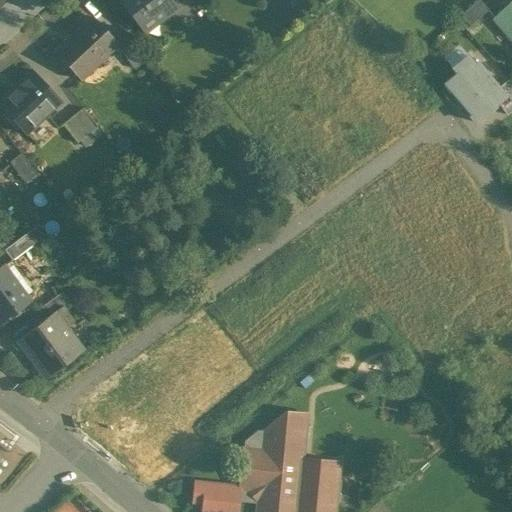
[(117,0),(144,34),(145,32),(143,30),(173,7),(175,9),(177,8),(170,0),(117,0)]
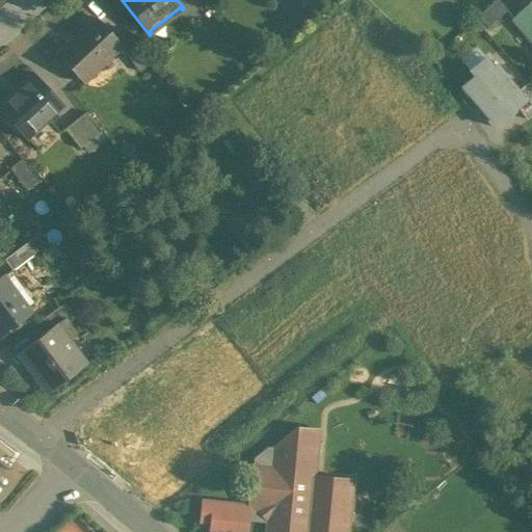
[(500,0),(498,0),(481,16),(490,27),(509,10),(500,0)]
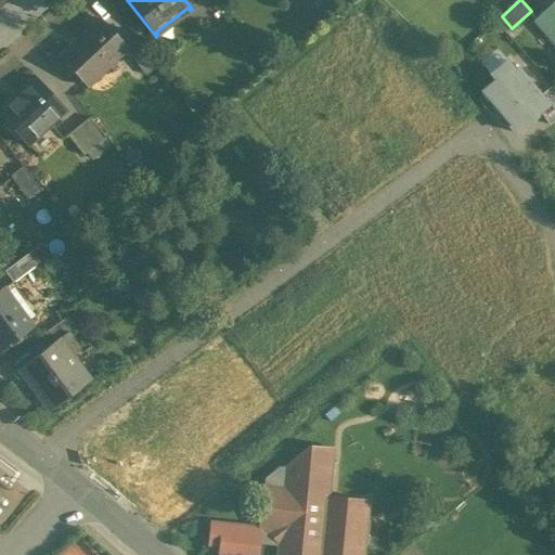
[(554,2),(538,20),(554,39),(554,2)]
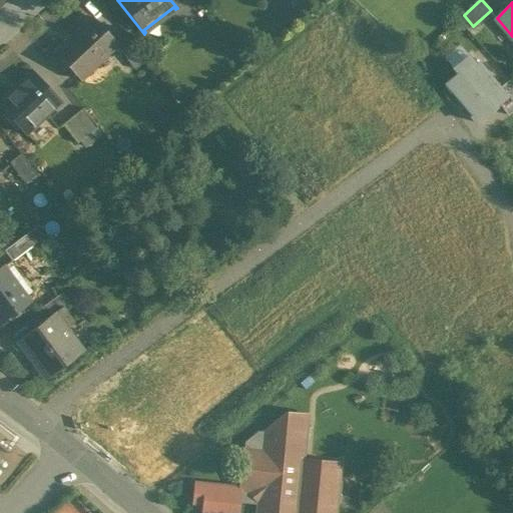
[(94,21),(74,39),(71,36),(54,52),(79,79),(116,45),(117,44),(113,40),(92,17),(91,18),(94,21)]
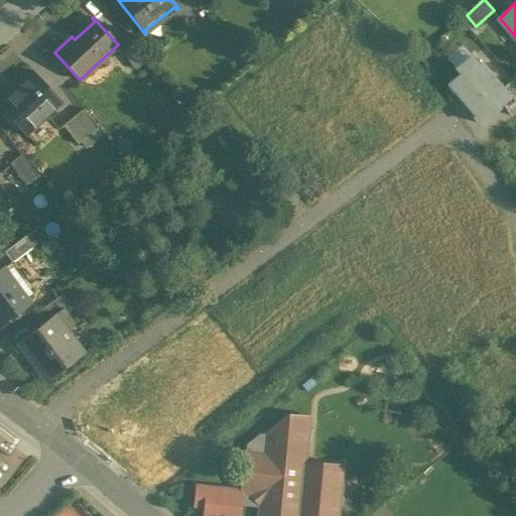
[(117,45),(121,50),(131,42),(123,32),(114,40),(118,44),(117,45)]
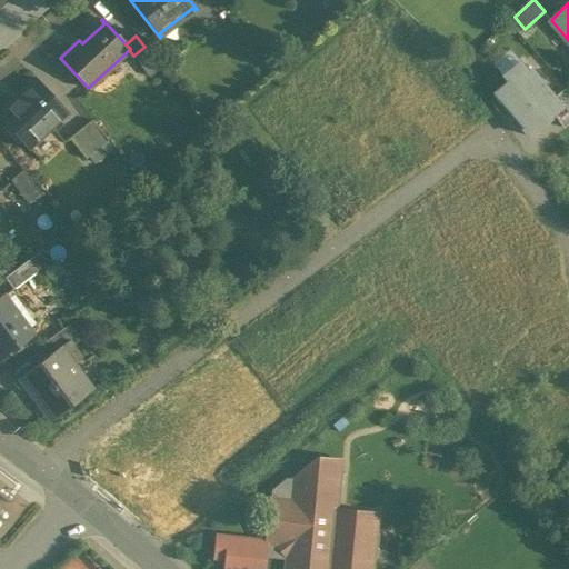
[(160,68),(145,47),(133,56),(149,76),(160,68)]
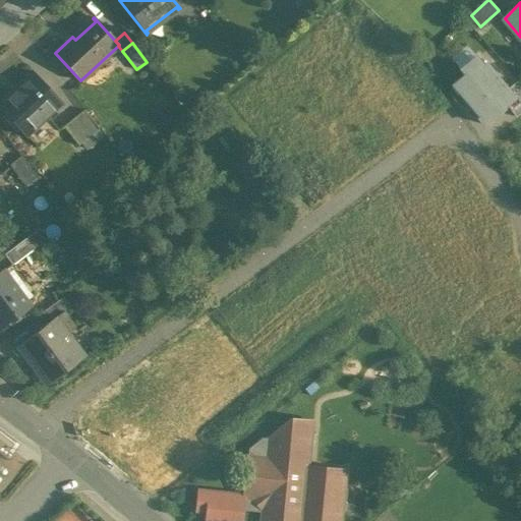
[(469,74),(457,84),(468,98),(467,99),(483,117),(482,119),(487,125),(509,106),(519,98),(511,89),(489,64),(486,66),(478,57),(464,69),(469,74)]
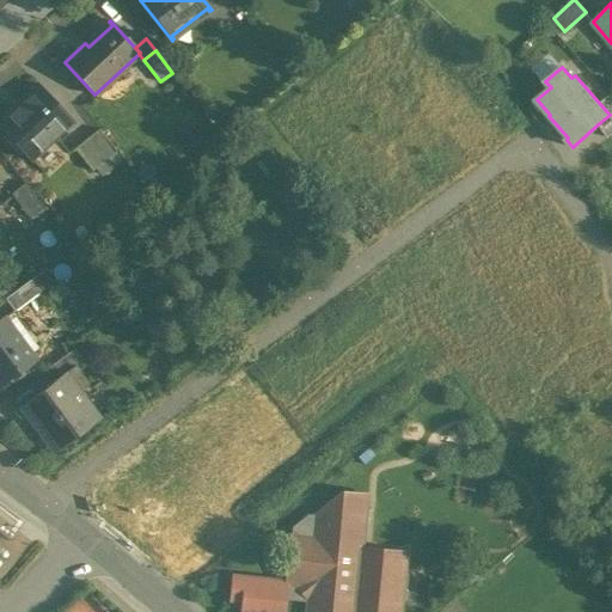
[(36,84),(20,99),(23,102),(0,123),(0,127),(30,160),(72,122),(36,84)]
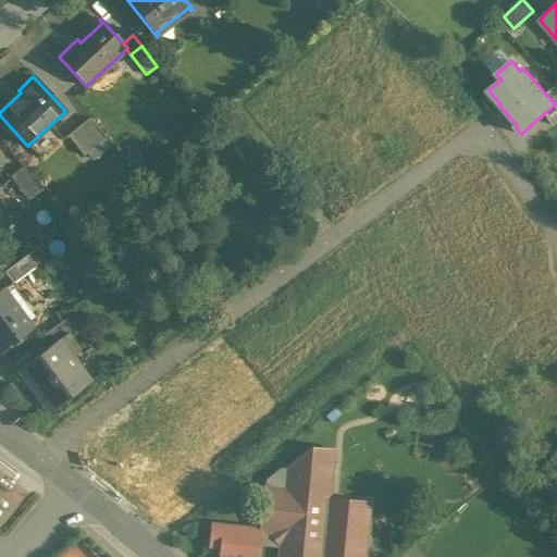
[(556,86),(546,95),(555,104),(544,113),(554,125),(556,122),(556,86)]
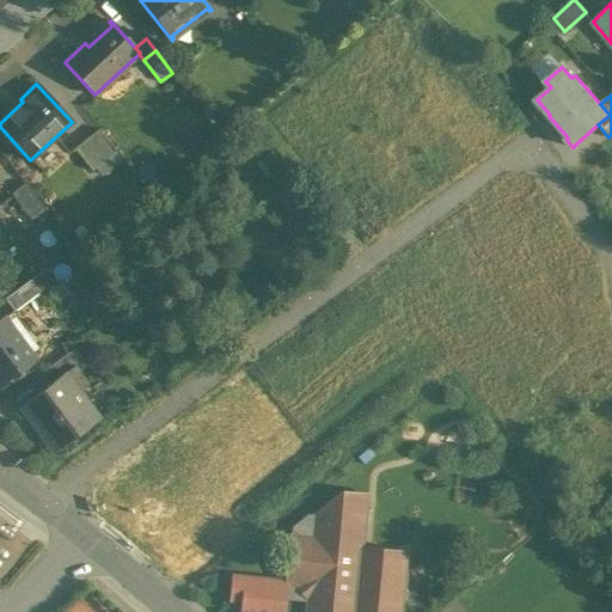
[(99,129),(74,148),(92,171),(116,152),(99,129)]
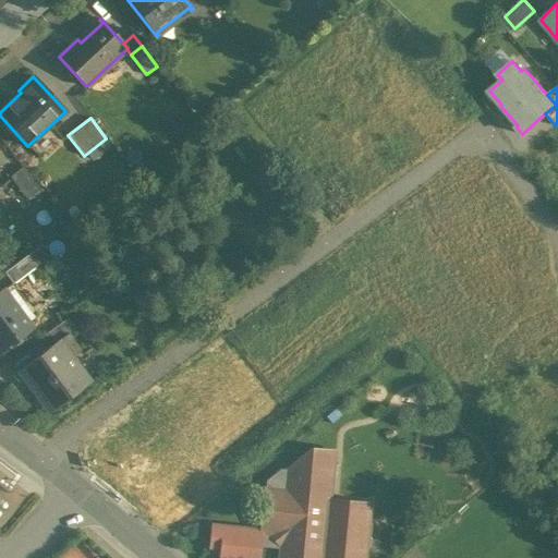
[(39,190),(22,167),(10,177),(27,199),(39,190)]
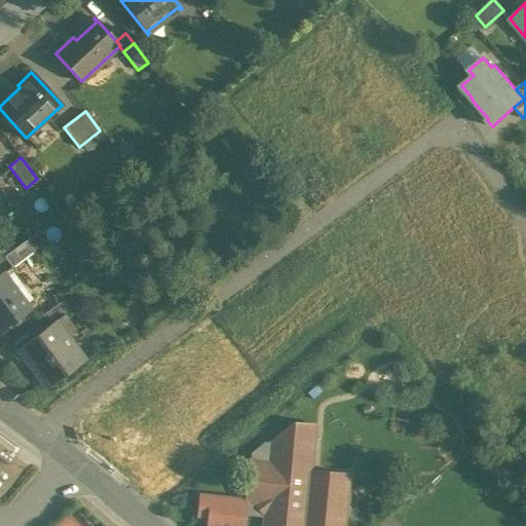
[(2,260),(8,269),(34,251),(27,241),(2,260)]
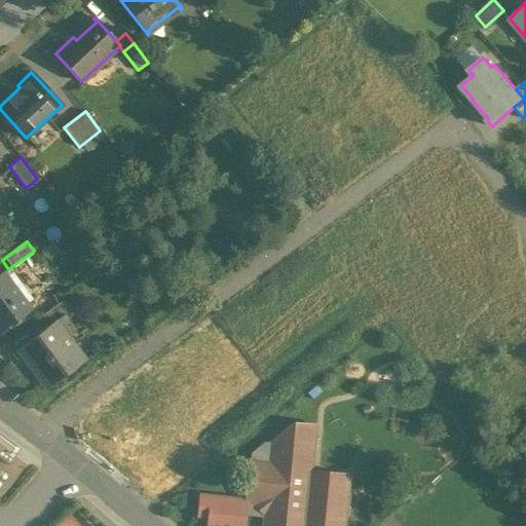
[(0,331),(30,309),(3,272),(0,274),(0,331)]
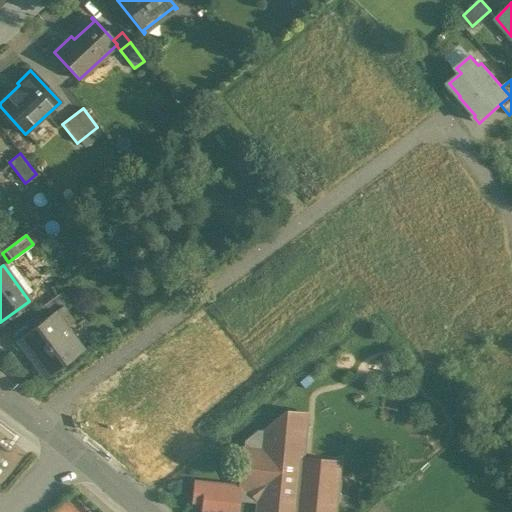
[(62,291),(38,309),(45,319),(63,306),(70,302),(62,291)]
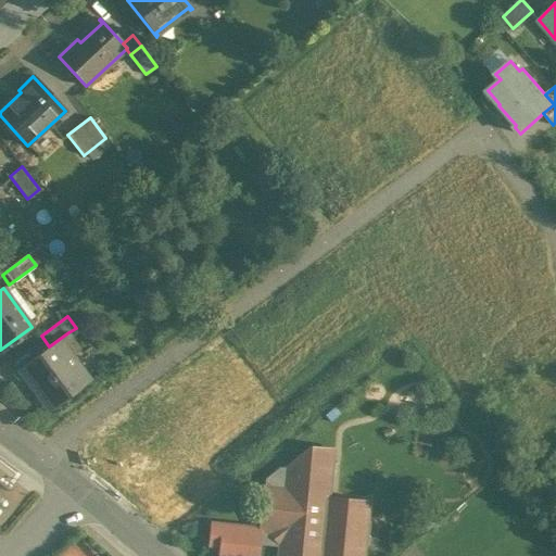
[(49,346),(17,369),(19,370),(21,370),(30,383),(29,384),(30,386),(32,384),(48,406),(86,378),(70,356),(80,349),(68,332),(49,346)]
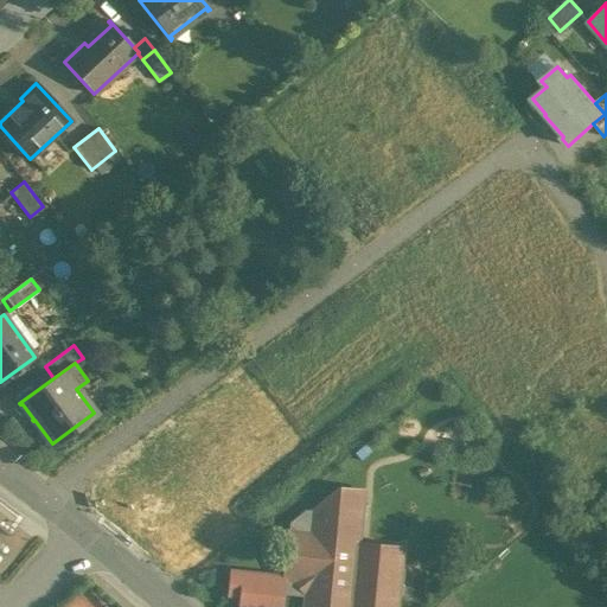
[(339,490),(320,505),(319,505),(313,510),(313,512),(311,534),(291,531),(288,531),(285,567),(282,569),(285,573),(285,577),(283,580),(286,580),(298,581),(306,590),(310,592),(307,606),(396,606),(398,596),(394,596),(398,548),(396,548),(396,549),(375,547),(372,548),(364,555),(358,547),(359,529),(360,529),(364,491),(347,490),(339,490)]
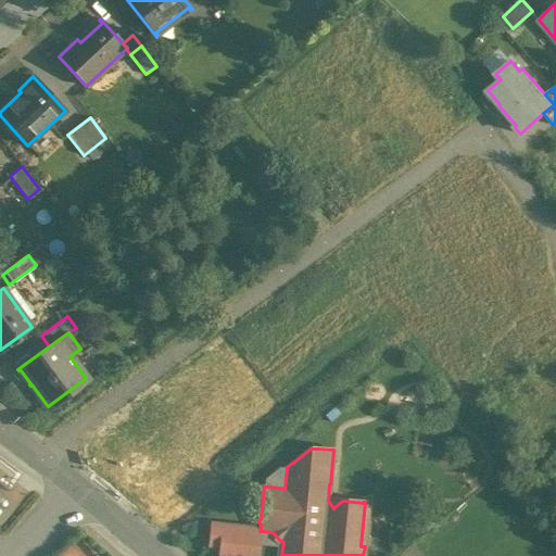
[(266,479),(266,487),(285,489),(287,469),(280,468),(266,479)]
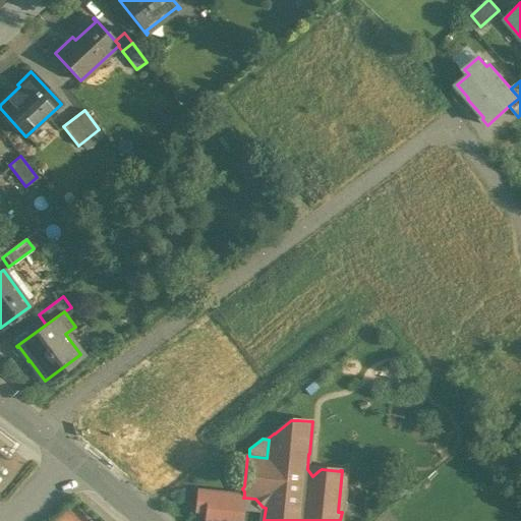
[(243,498),(244,496),(199,491),(196,511),(208,512),(207,520),(240,520),(242,508),(259,510),(263,507),(255,499),(245,498),(243,498)]
